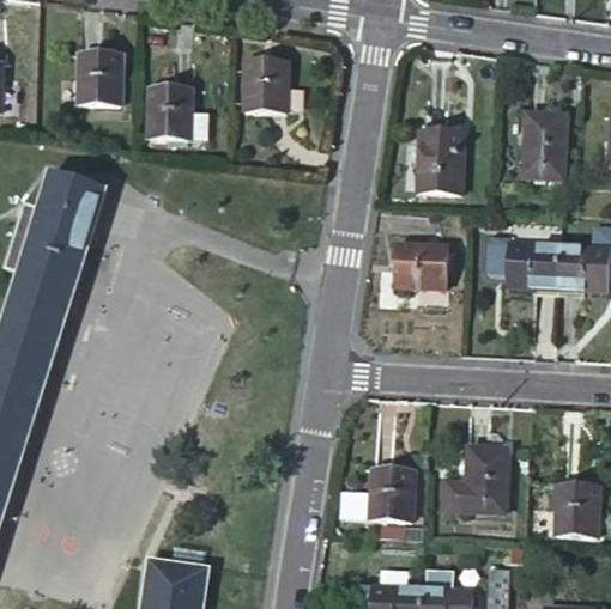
[(79,47),(79,99),(120,99),(120,49),(79,47)]
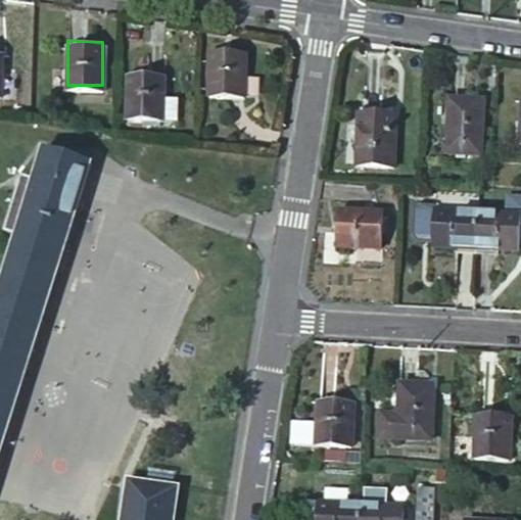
[(208,55),(208,98),(243,98),(244,54),(208,55)]
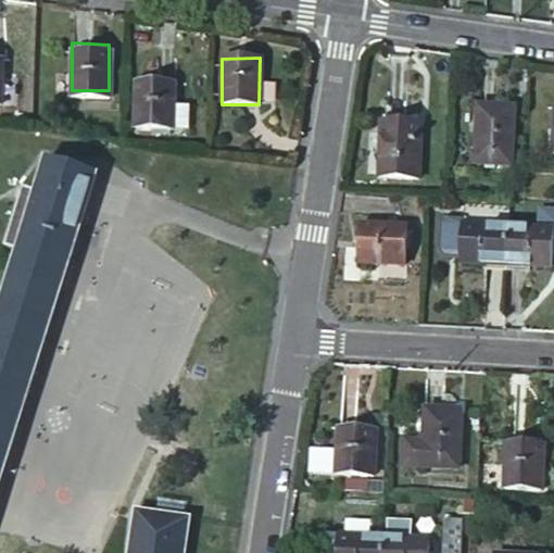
[(135,127),(173,127),(173,102),(173,79),(135,79),(135,127)]
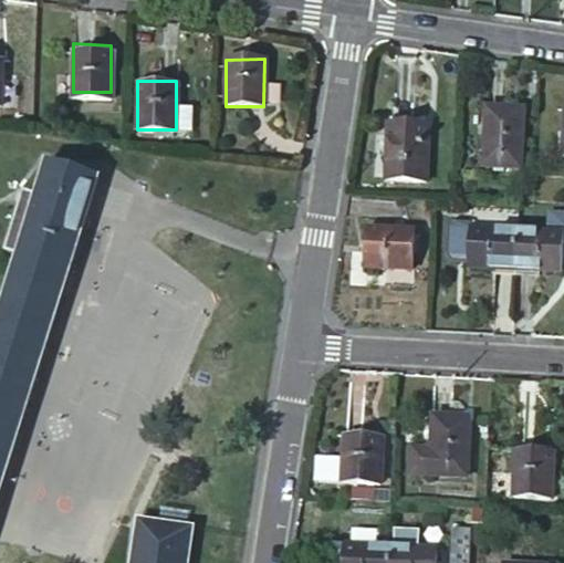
[(192,103),(176,104),(176,129),(192,128),(192,103)]
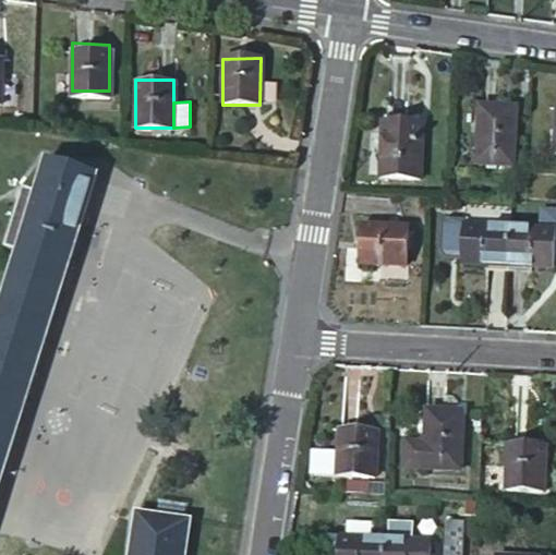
[(482,103),(478,161),(515,164),(517,104),(482,103)]
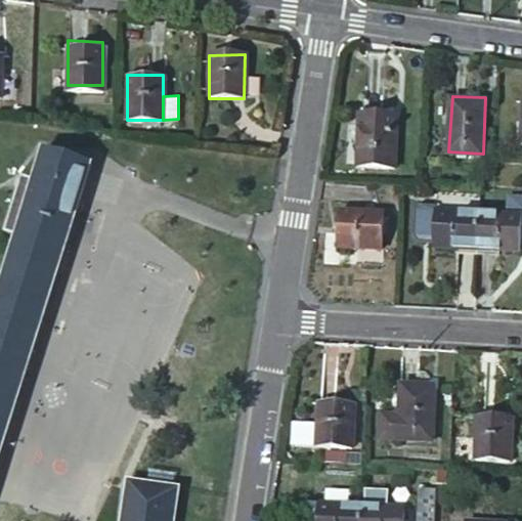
[(368,114),(365,168),(403,169),(405,116),(368,114)]
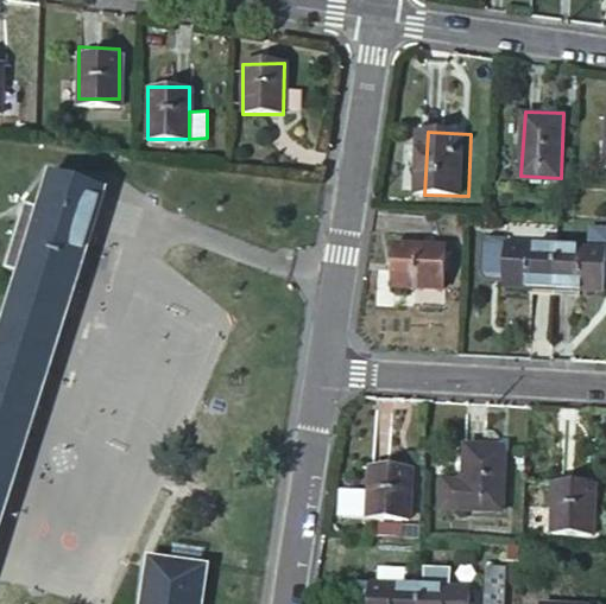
[(0,527),(105,188),(79,179),(50,170),(37,207),(27,202),(6,268),(17,272),(0,325),(0,527)]
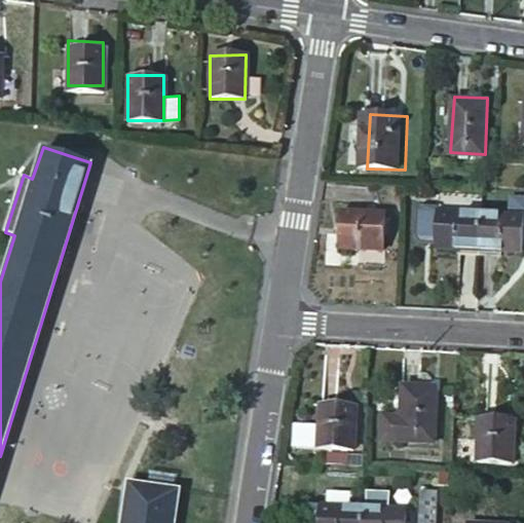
[(478,251),(479,213),(434,211),(435,208),(418,207),(413,212),(412,237),(417,243),(433,244),(432,249),(478,251)]
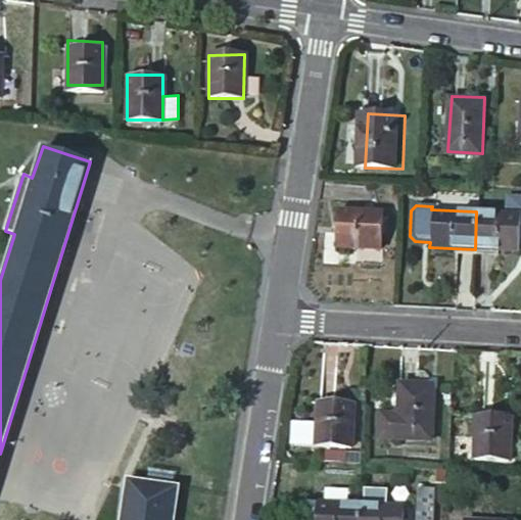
[(338,210),(336,246),(381,248),(382,214),(338,210)]
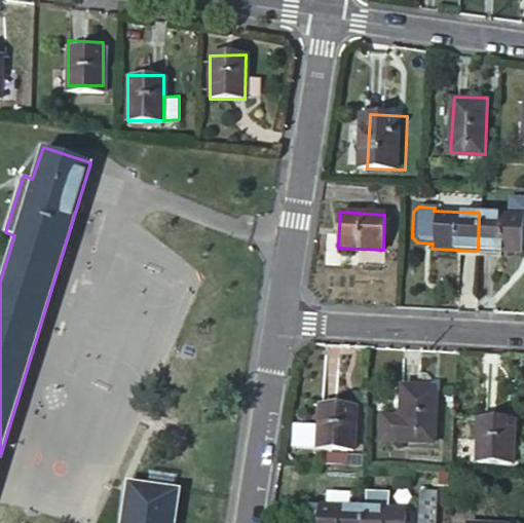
[(478,251),(521,253),(523,215),(479,213),(478,251)]
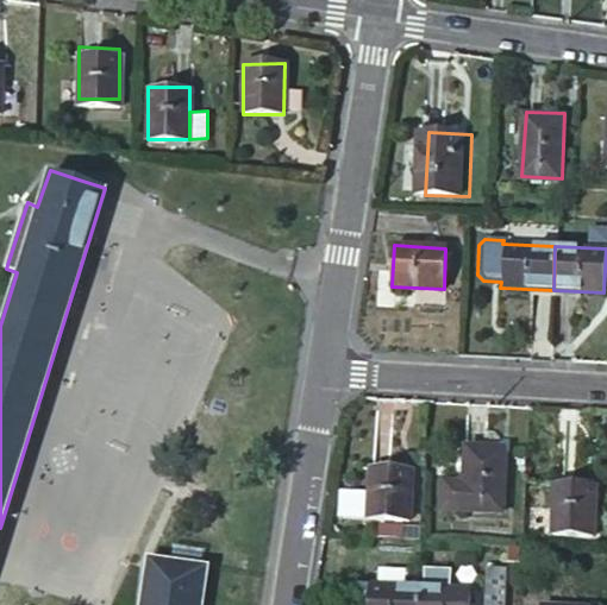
[(373,320),(362,329),(373,341),(383,332),(373,320)]
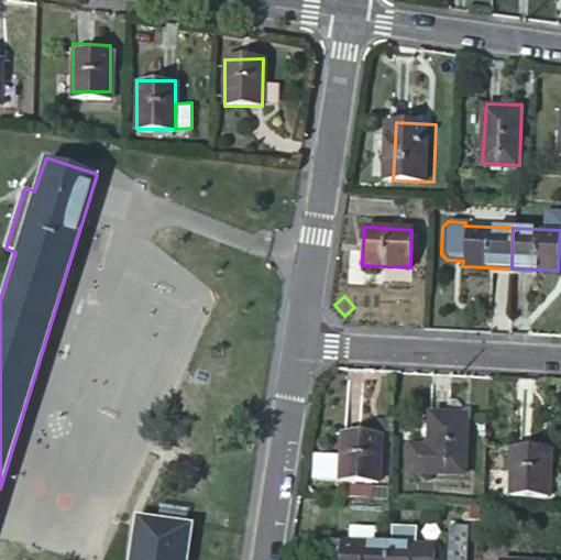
[(404,443),(403,470),(459,472),(461,413),(425,410),(424,445),(404,443)]
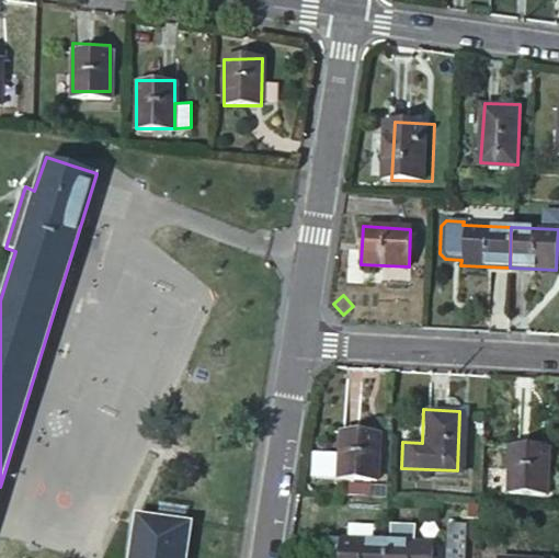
[(340,425),(335,475),(374,477),(377,429),(340,425)]
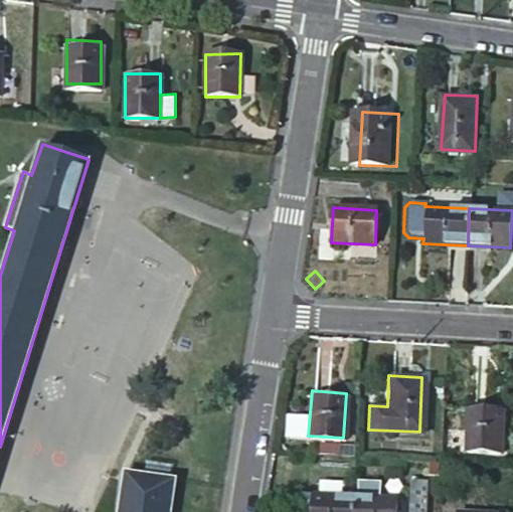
[(467,403),(466,449),(500,451),(502,405),(467,403)]
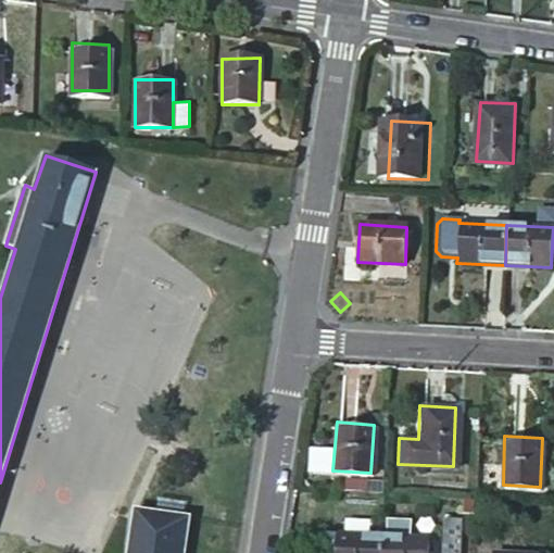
[(379,552),(425,552),(427,535),(406,533),(407,516),(387,515),(386,533),(381,532),(379,552)]
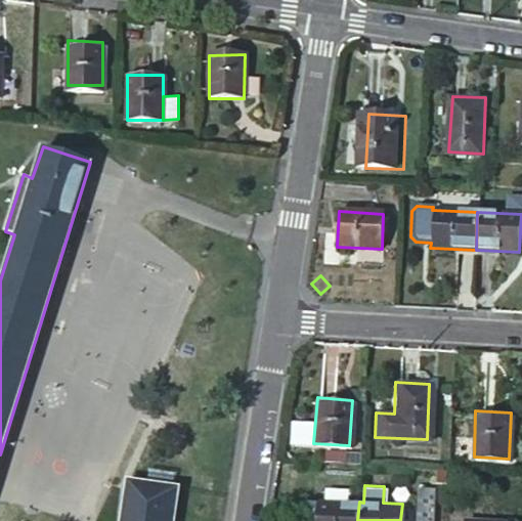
[(322,500),(359,502),(360,488),(322,486),(322,500)]
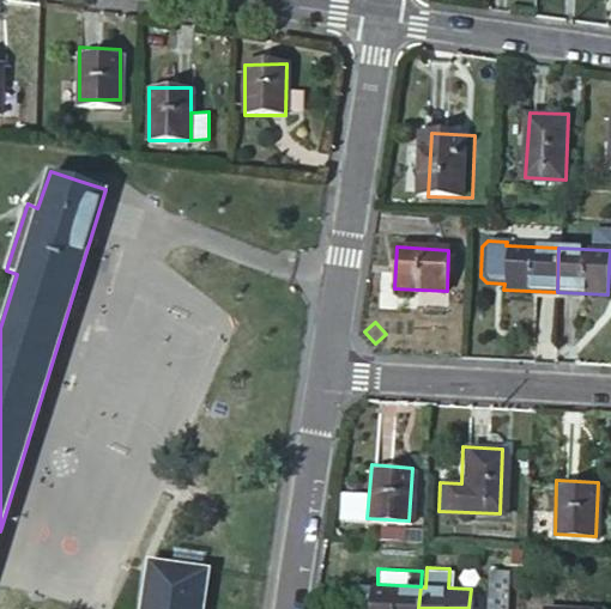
[(484,568),(482,608),(502,608),(503,570),(484,568)]
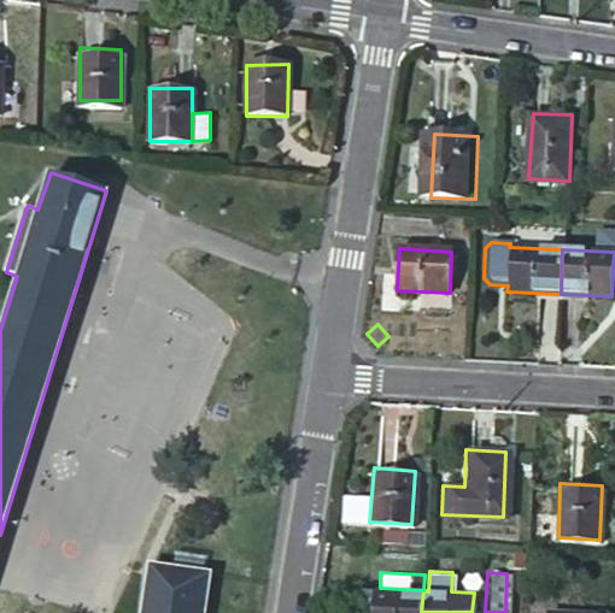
[(373,587),(372,612),(421,612),(423,590),(380,588),(373,587)]
